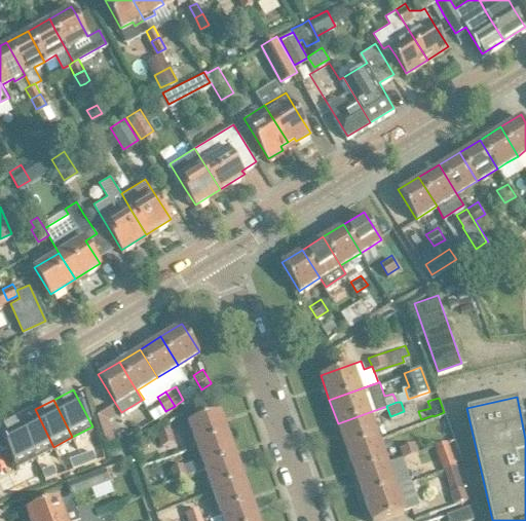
[(116,439),(115,438),(108,416),(115,412),(110,404),(97,412),(107,441),(116,439)]
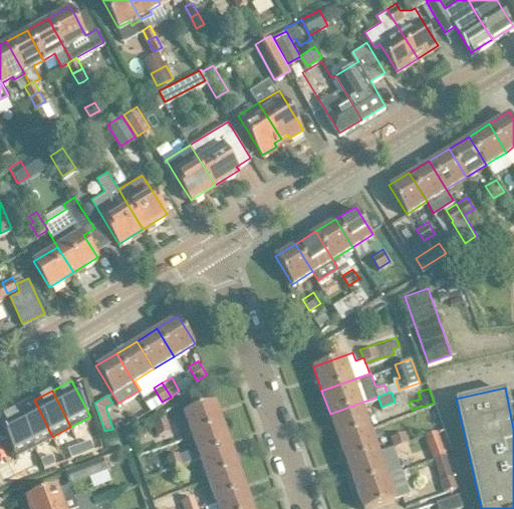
[(34,400),(16,410),(34,446),(52,437),(34,400)]
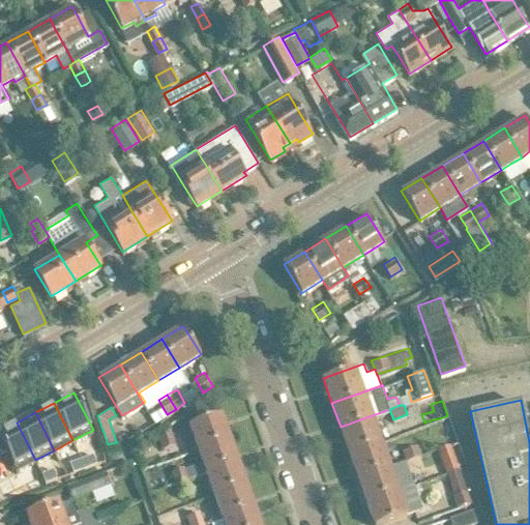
[(230,436),(222,413),(189,425),(198,447),(230,436)]
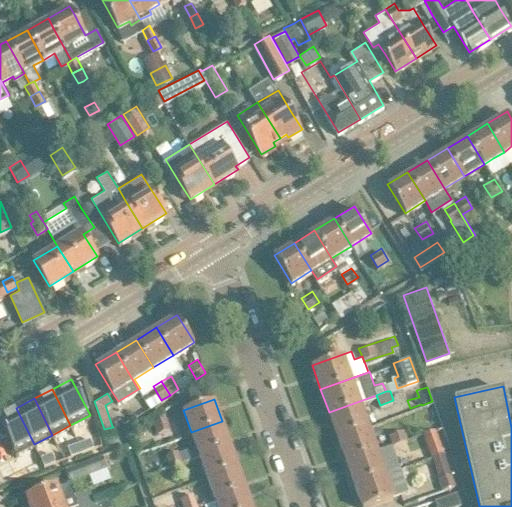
[(360,401),(329,412),(337,436),(368,425),(363,411),(360,401)]
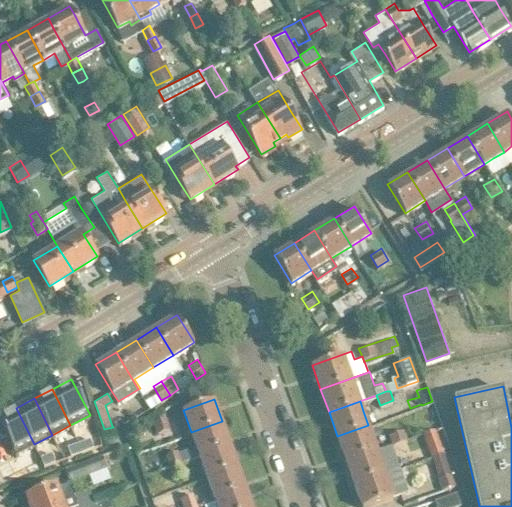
[(0,431),(2,435),(5,433),(15,454),(34,444),(16,408),(0,415),(0,431)]
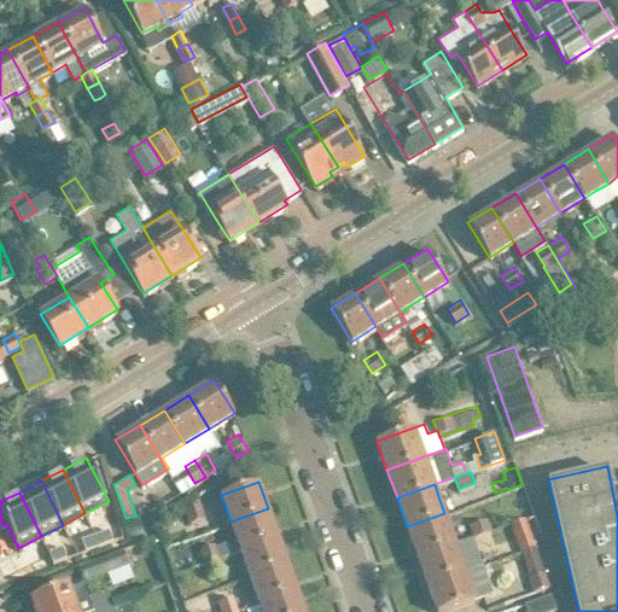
[(190,520),(205,516),(200,500),(185,506),(190,520)]
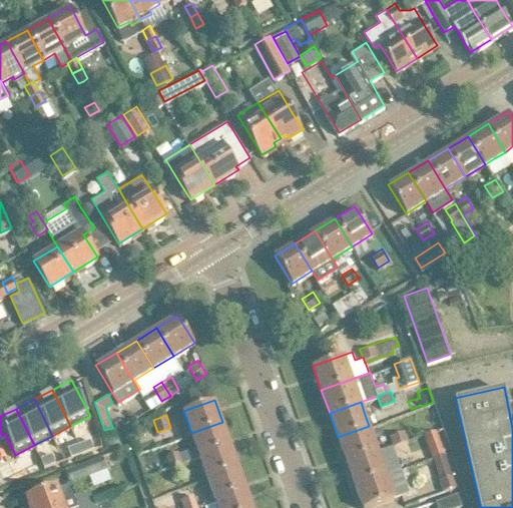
[(230,444),(222,422),(191,433),(195,444),(178,450),(178,449),(165,453),(169,465),(182,460),(199,455),(230,444)]
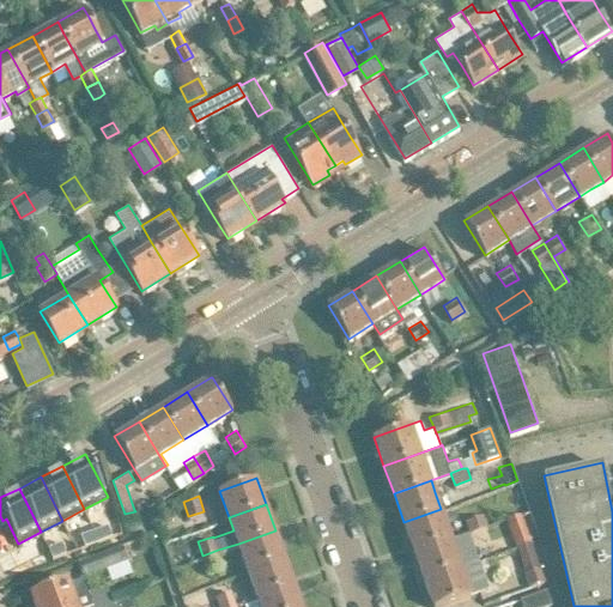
[(404,522),(414,550),(451,536),(441,509),(404,522)]
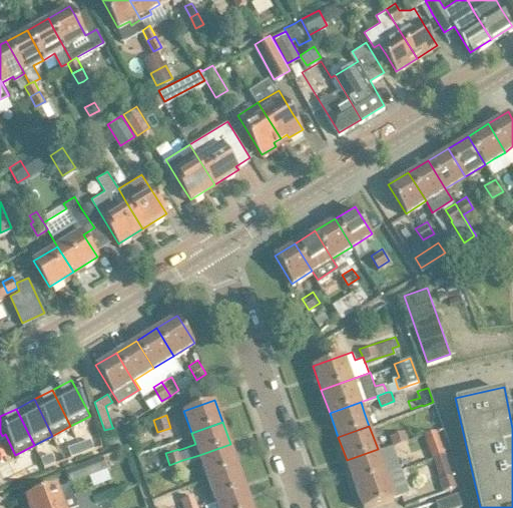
[(394,444),(408,439),(405,428),(390,434),(394,444)]
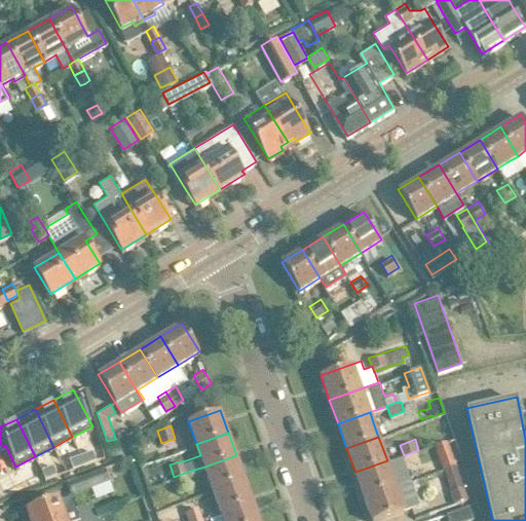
[(456,462),(447,439),(435,443),(443,468),(455,463),(456,462)]
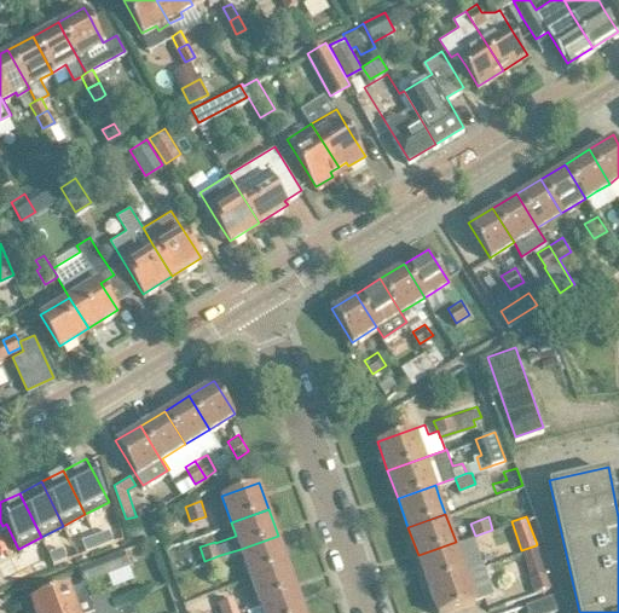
[(109,527),(94,532),(99,544),(113,539),(113,538),(109,527)]
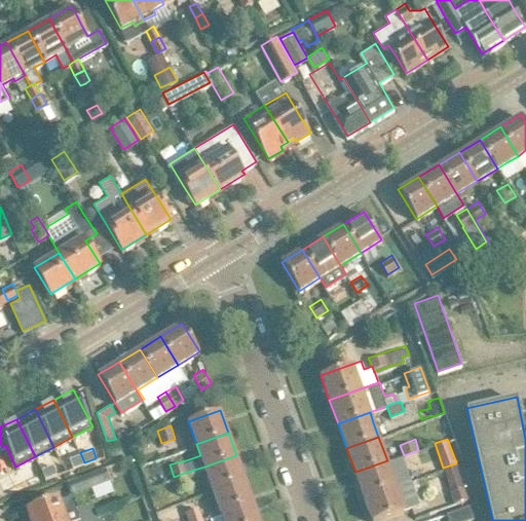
[(80,452),(69,457),(73,467),(84,462),(80,452)]
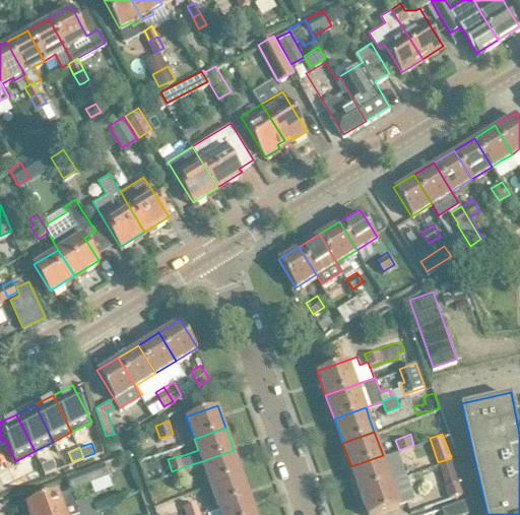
[(202,461),(209,484),(242,472),(234,450),(202,461)]
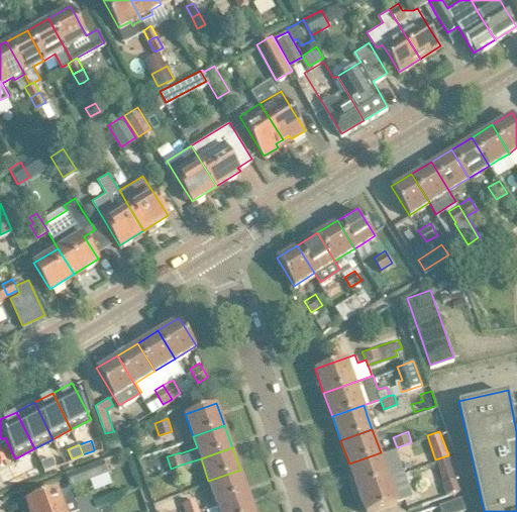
[(381,452),(349,464),(357,488),(388,477),(389,477),(402,472),(394,447),(381,452)]
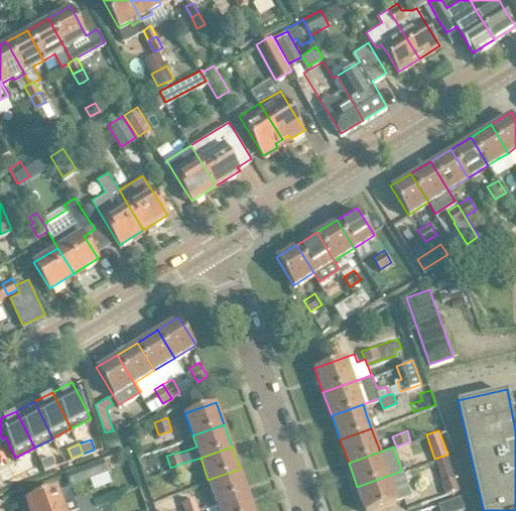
[(51,454),(40,459),(44,468),(55,464),(51,454)]
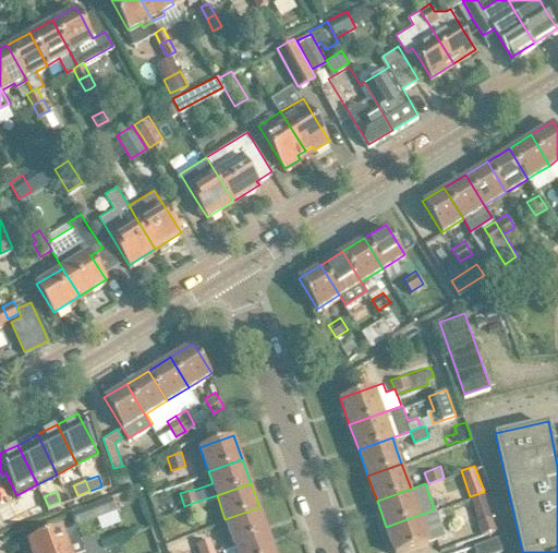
[(492,514),(484,491),(483,492),(470,496),(476,518),(482,532),(496,527),(492,514)]
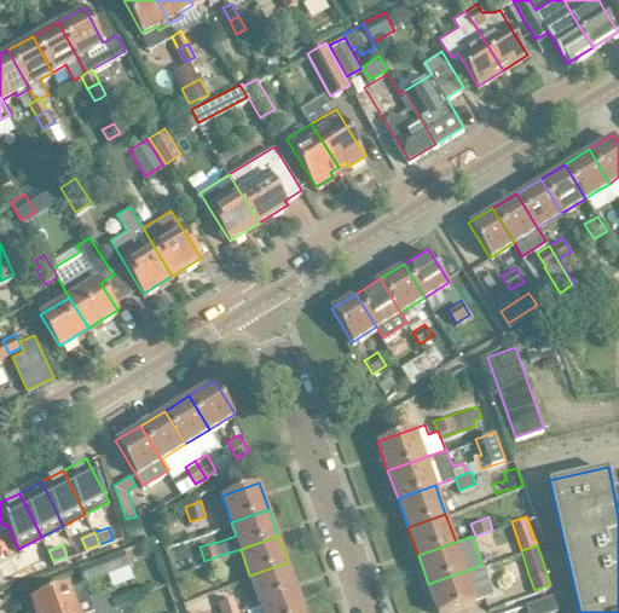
[(129,562),(123,547),(79,564),(85,580),(129,562)]
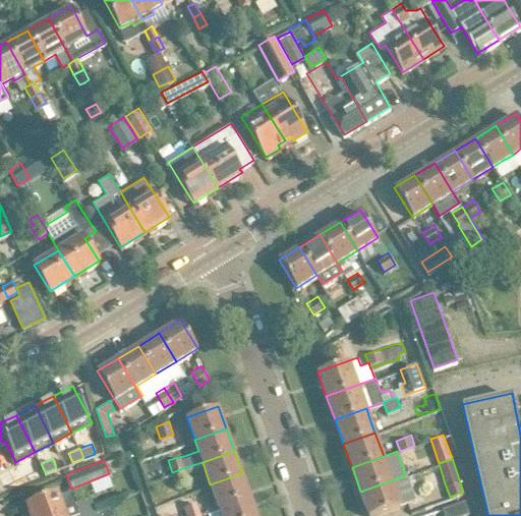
[(41,464),(29,469),(33,477),(45,473),(41,464)]
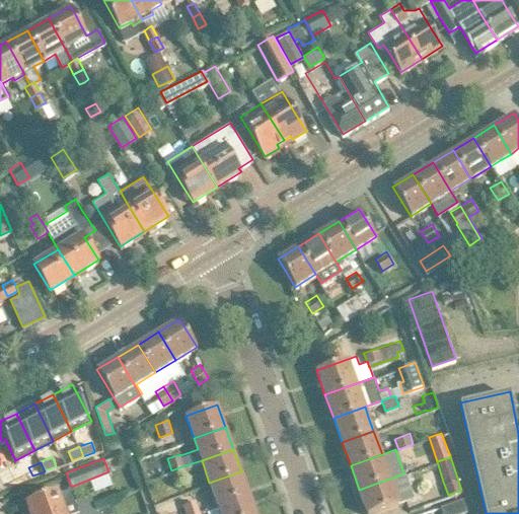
[(189,478),(184,465),(171,470),(175,482),(189,478)]
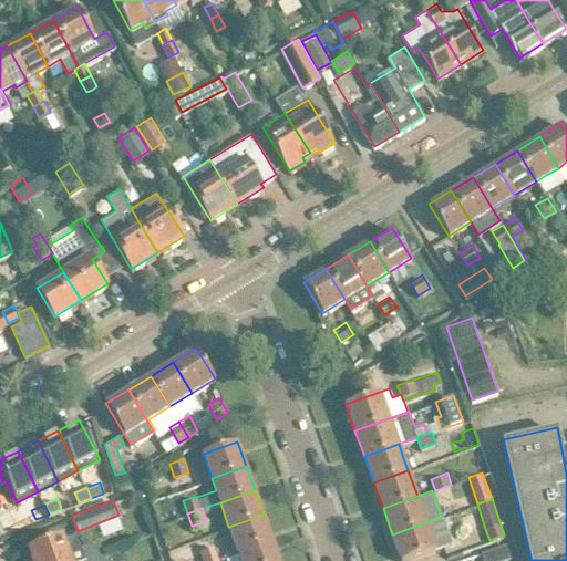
[(271,539),(264,515),(228,527),(237,551),(271,539)]
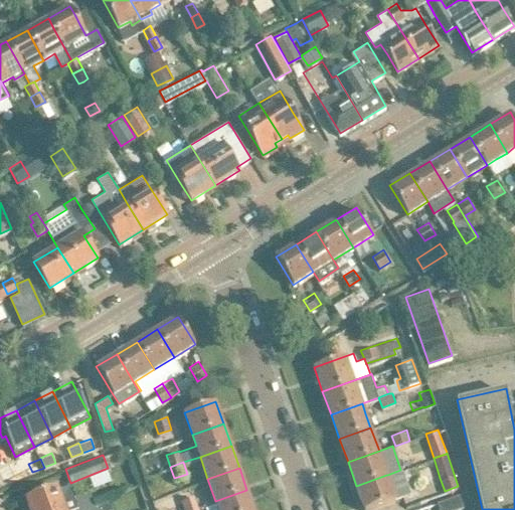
[(394,497),(408,492),(400,470),(387,475),(386,475),(356,486),(364,509),(381,504),(381,503),(394,498),(394,497)]
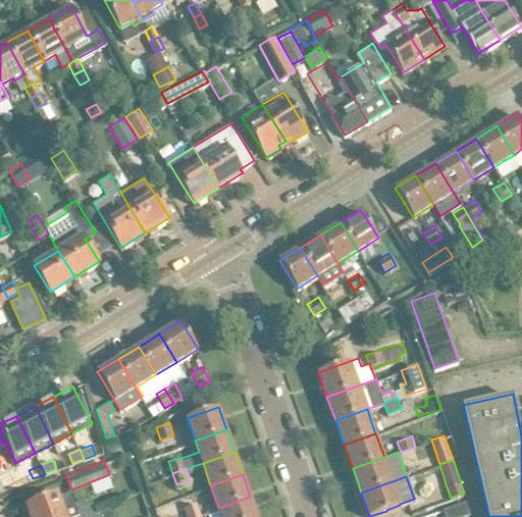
[(62,504),(58,493),(25,505),(31,516),(68,516),(96,507),(91,494),(62,504)]
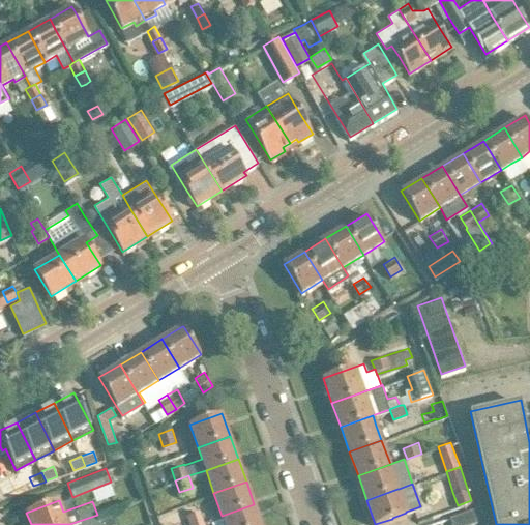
[(261,524),(254,504),(222,516),(225,524),(261,524)]
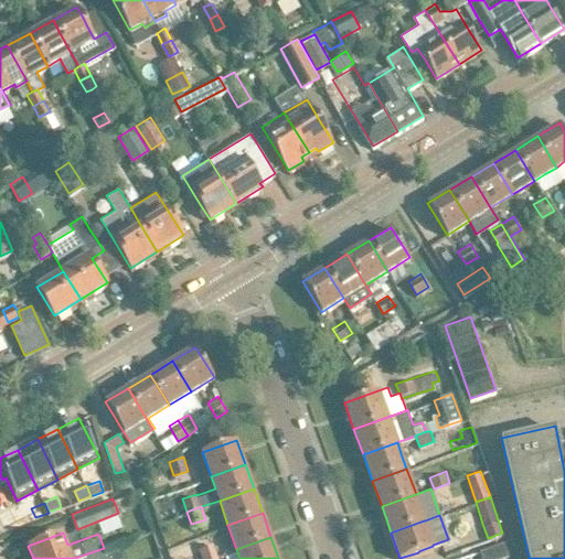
[(504,540),(479,549),(482,558),(493,558),(509,554),(504,540)]
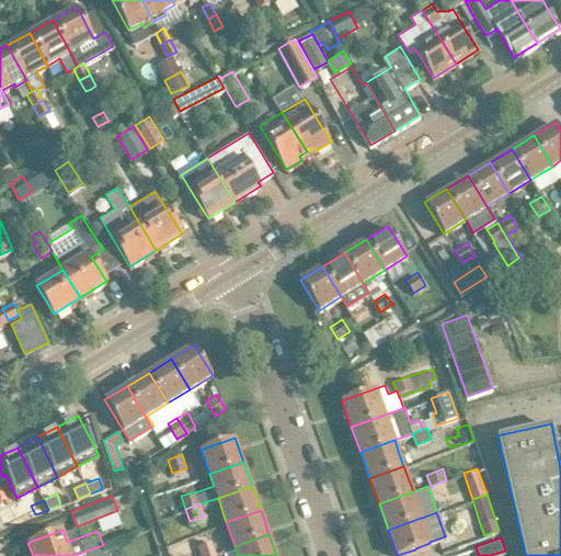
[(202,555),(205,555),(217,553),(212,539),(197,544),(202,555)]
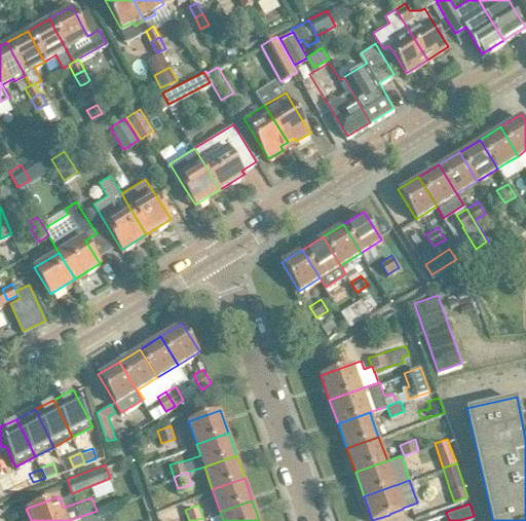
[(100,520),(97,511),(78,518),(79,520),(100,520)]
